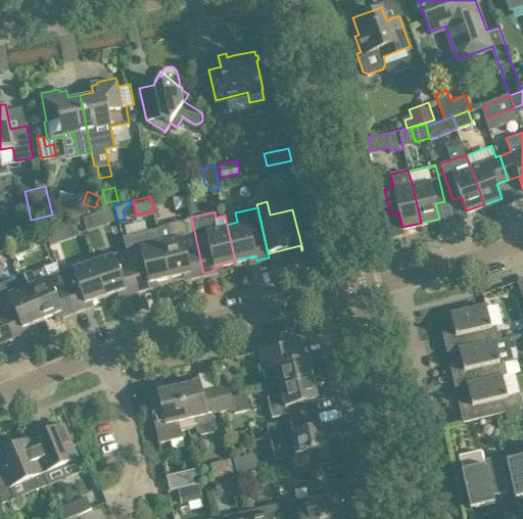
[(169,225),(158,228),(161,240),(160,240),(170,276),(189,271),(190,276),(203,273),(191,217),(168,222),(169,225)]
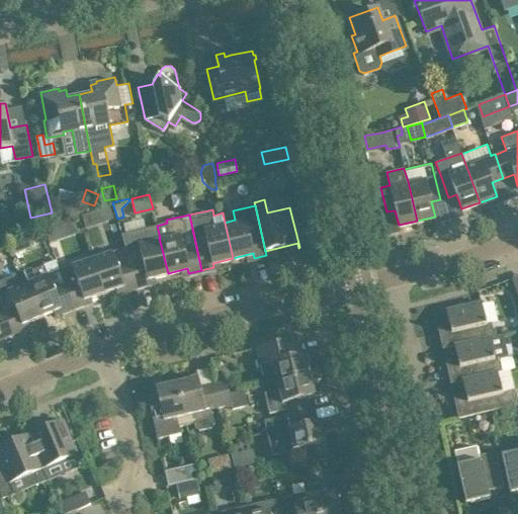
[(77,218),(59,221),(61,233),(79,230),(77,218)]
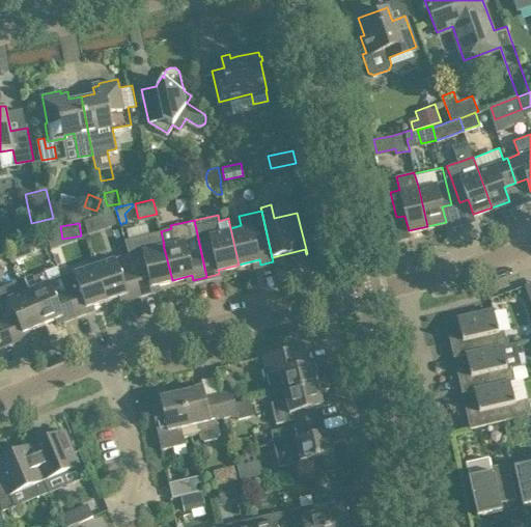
[(56,227),(46,231),(51,246),(61,243),(56,227)]
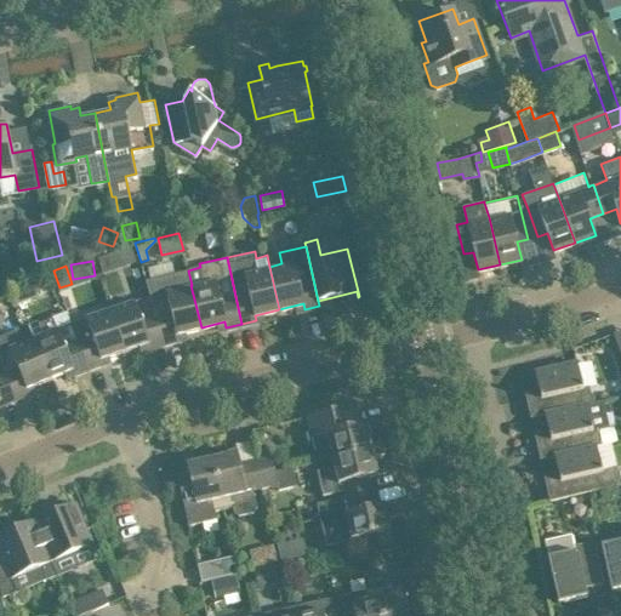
[(151,295),(149,295),(164,343),(178,338),(177,332),(201,328),(191,285),(192,285),(188,271),(188,268),(146,279),(151,295)]
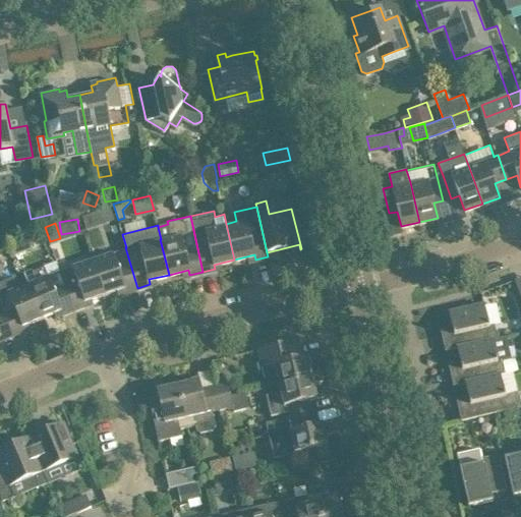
[(27,236),(12,242),(16,251),(32,245),(27,236)]
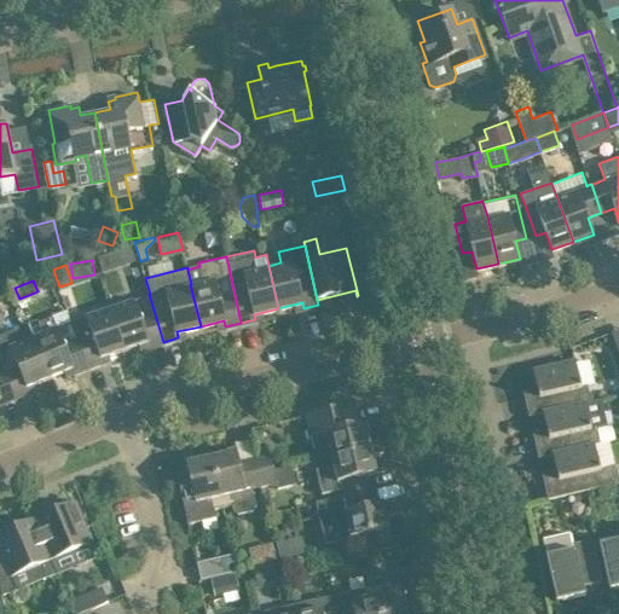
[(149,294),(110,306),(125,348),(146,340),(149,346),(163,342),(149,294)]
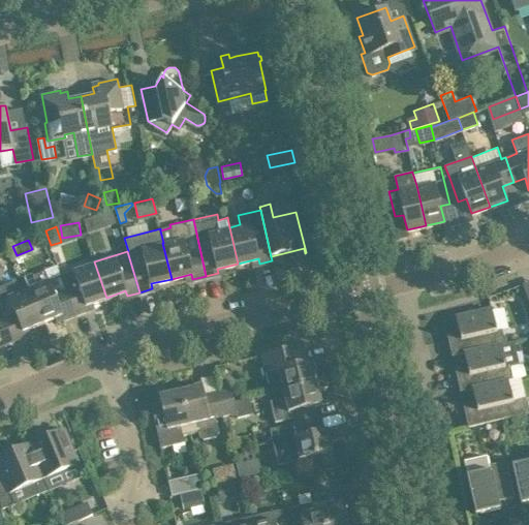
[(72,269),(60,273),(75,313),(88,309),(86,304),(106,298),(94,261),(72,269)]
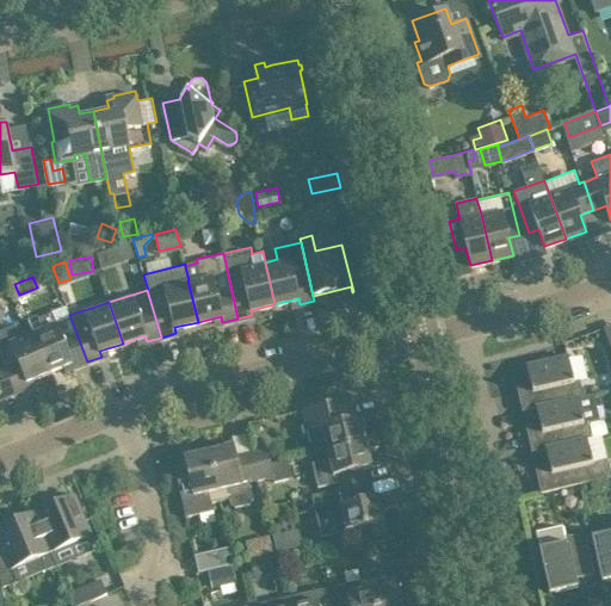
[(44,326),(32,332),(49,371),(71,362),(73,368),(87,362),(69,315),(66,304),(51,309),(51,311),(39,316),(44,326)]
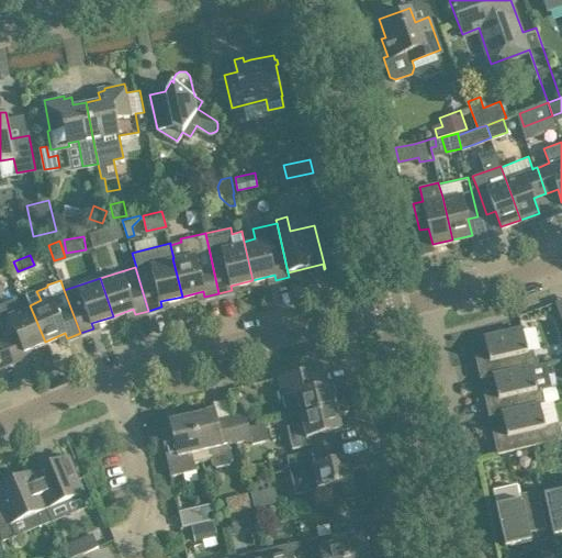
[(0,315),(6,330),(1,331),(13,360),(25,356),(23,350),(45,342),(30,305),(18,310),(13,297),(0,302),(0,315)]
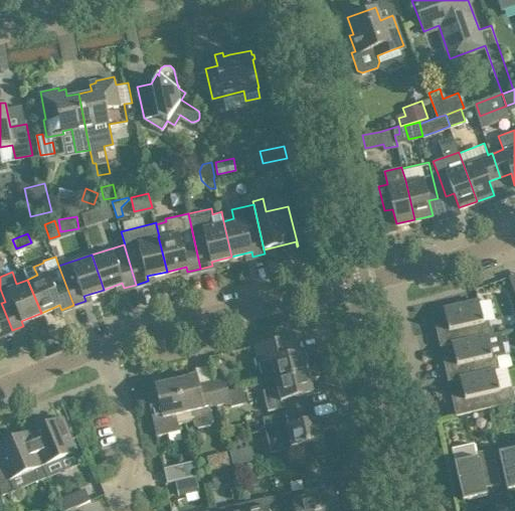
[(440,345),(452,342),(492,333),(489,319),(484,320),(479,298),(444,307),(447,320),(435,323),(440,345)]
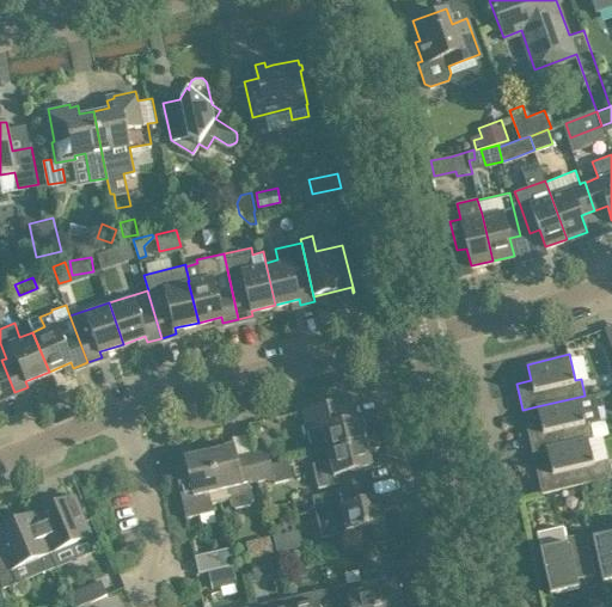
[(0,397),(0,398),(14,392),(1,360),(0,357),(0,397)]
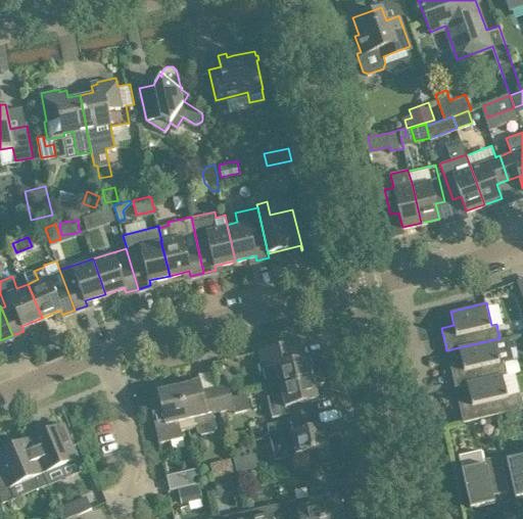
[(455,385),(467,382),(508,373),(505,361),(513,359),(508,336),(500,338),(459,347),(462,360),(449,363),(455,385)]
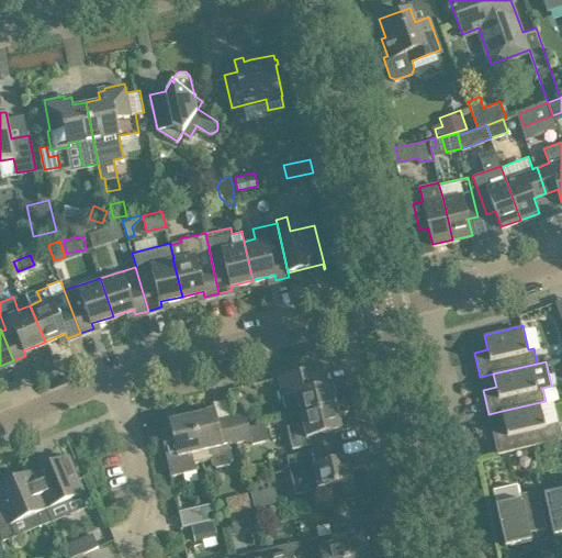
[(291,413),(291,415),(337,404),(332,382),(336,382),(335,380),(305,388),(303,375),(279,380),(288,414),(291,413)]
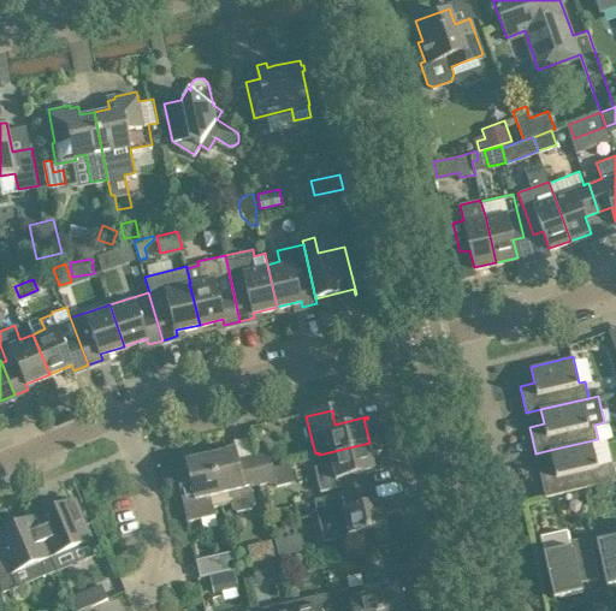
[(598,439),(550,450),(552,466),(539,468),(545,494),(608,480),(615,476),(615,473),(606,437),(598,439)]
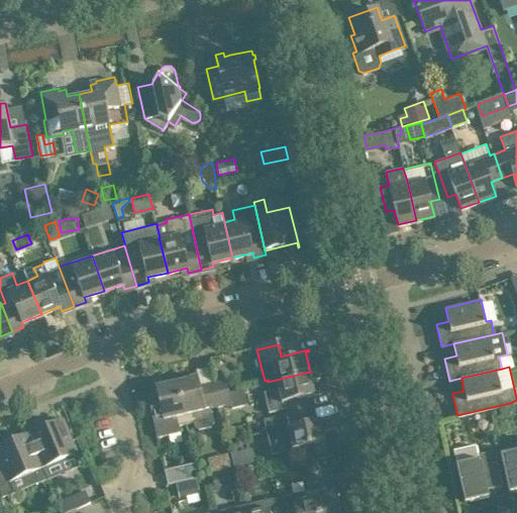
[(197,376),(177,380),(186,422),(194,420),(195,425),(199,427),(211,424),(213,420),(210,406),(217,404),(212,381),(200,384),(197,372),(196,372),(197,376)]
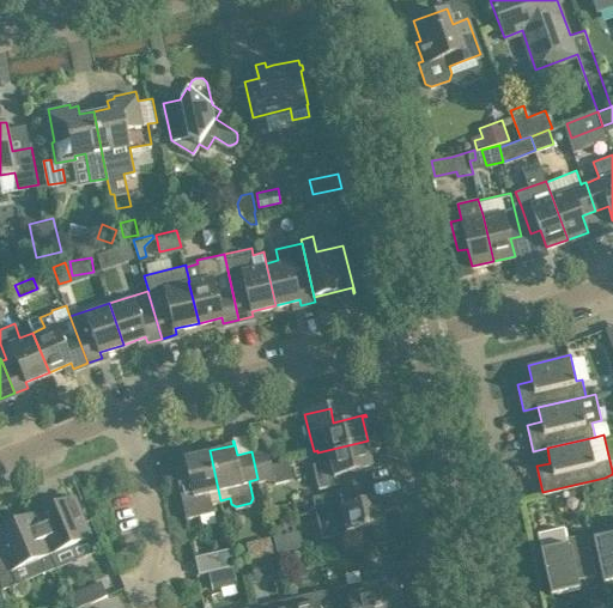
[(337,482),(339,488),(366,484),(363,468),(382,464),(378,451),(370,454),(368,441),(317,453),(320,461),(313,462),(319,486),(337,482)]
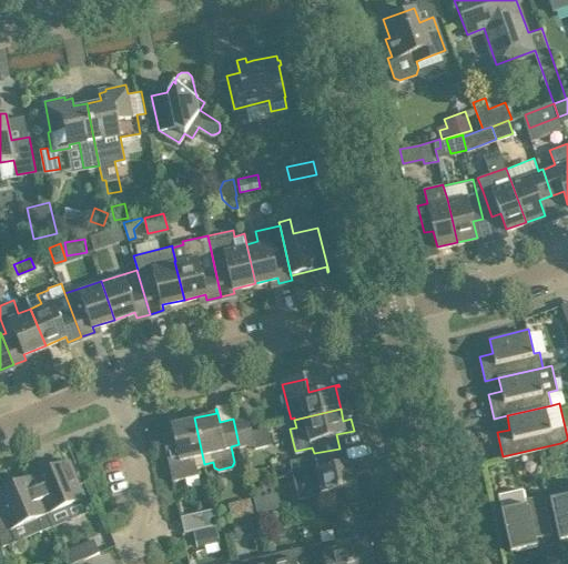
[(247,415),(233,419),(239,444),(254,441),(247,415)]
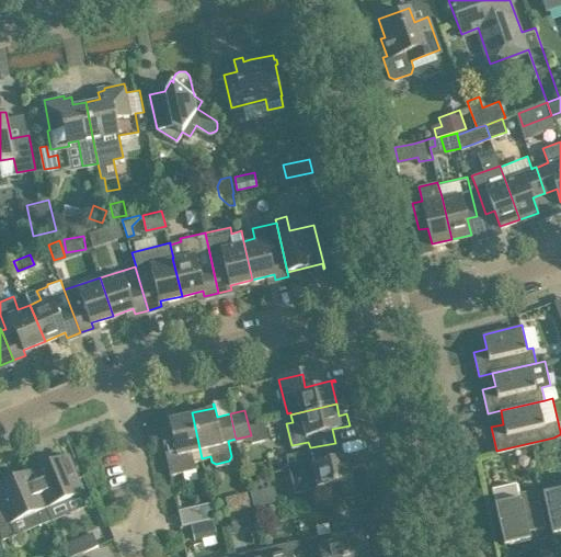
[(202,458),(192,412),(170,418),(169,415),(168,415),(170,427),(159,429),(170,474),(196,467),(194,461),(202,458)]
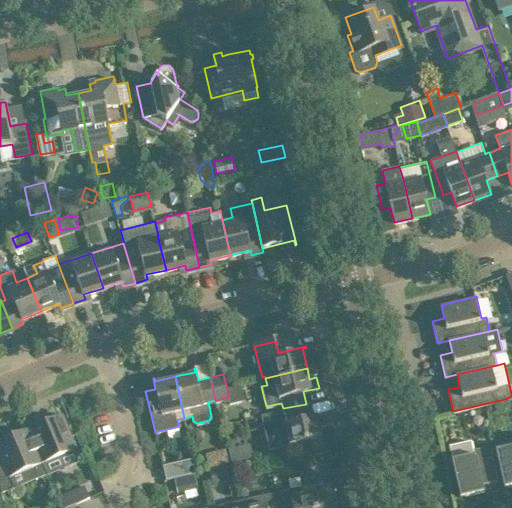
[(306,404),(283,408),(261,413),(269,448),(322,436),(320,425),(327,423),(324,412),(309,416),(306,404)]
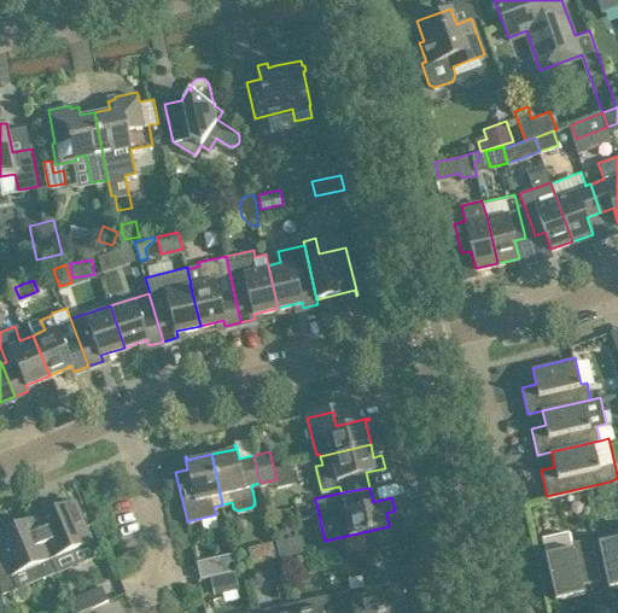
[(75,498),(34,515),(52,556),(92,539),(75,498)]
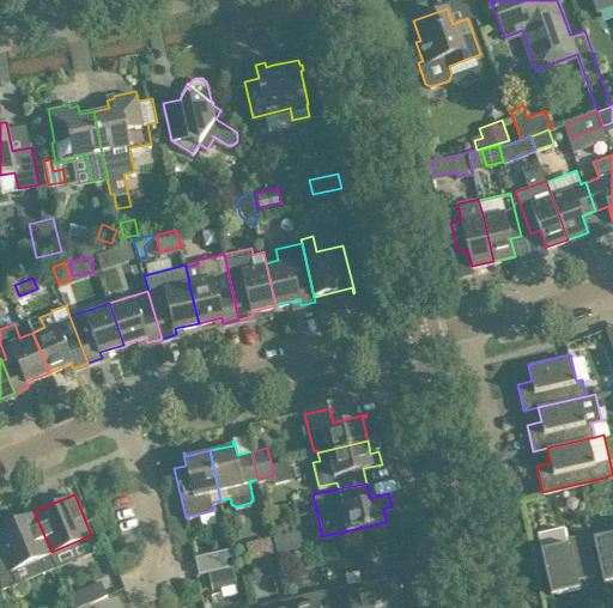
[(0,543),(2,549),(0,549),(0,581),(2,588),(56,565),(52,552),(34,511),(0,524),(0,543)]
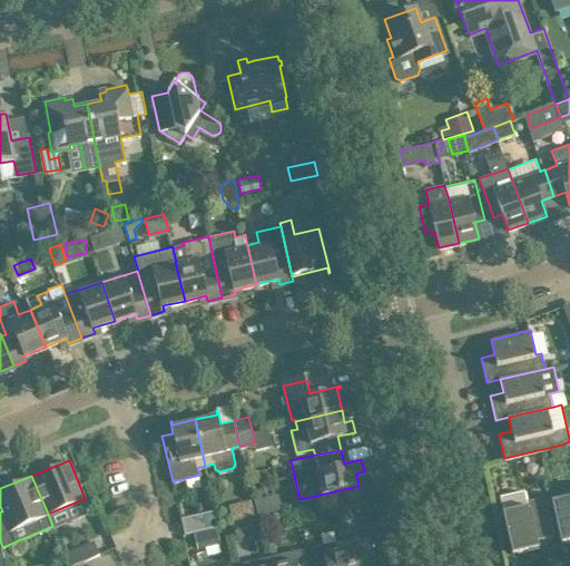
[(499,495),(512,552),(539,546),(537,538),(554,534),(546,495),(527,499),(524,489),(499,495)]
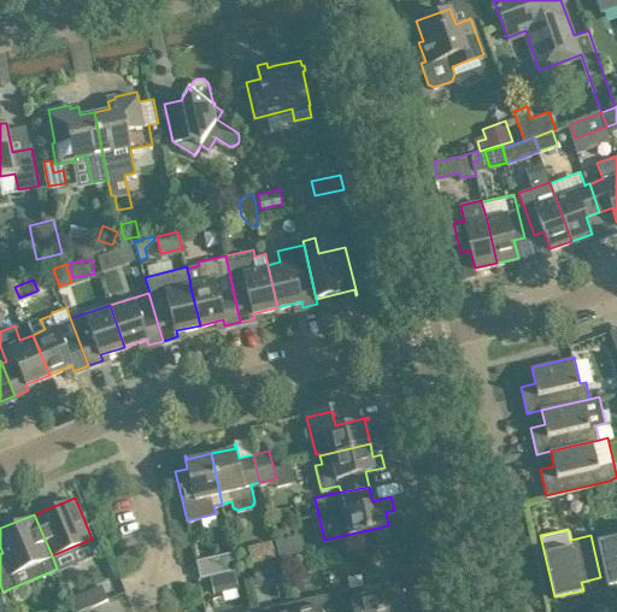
[(297,551),(293,534),(291,535),(275,539),(280,554),(294,552),(297,551)]
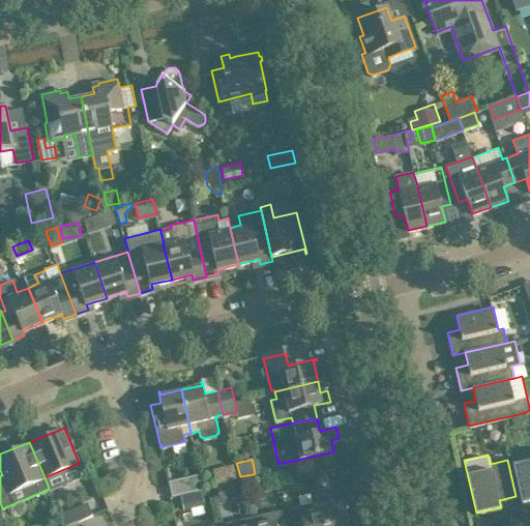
[(529,460),(512,464),(517,483),(522,502),(529,500),(529,460)]
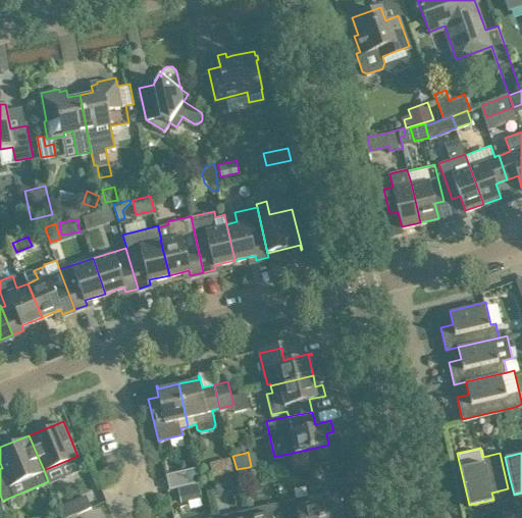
[(197,466),(173,471),(176,485),(177,485),(188,482),(200,480),(197,466)]
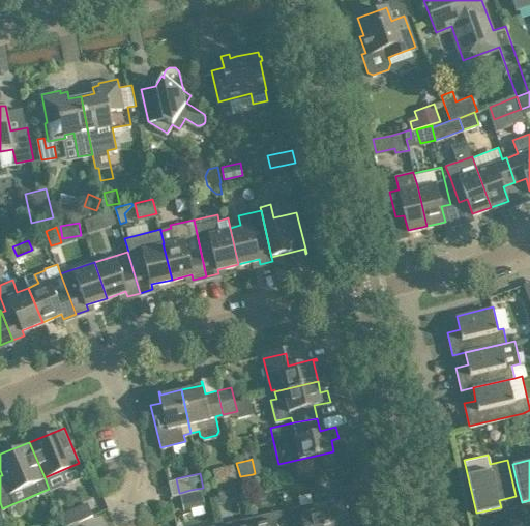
[(213,486),(210,491),(211,498),(217,502),(224,500),(228,495),(227,488),(221,484),(213,486)]
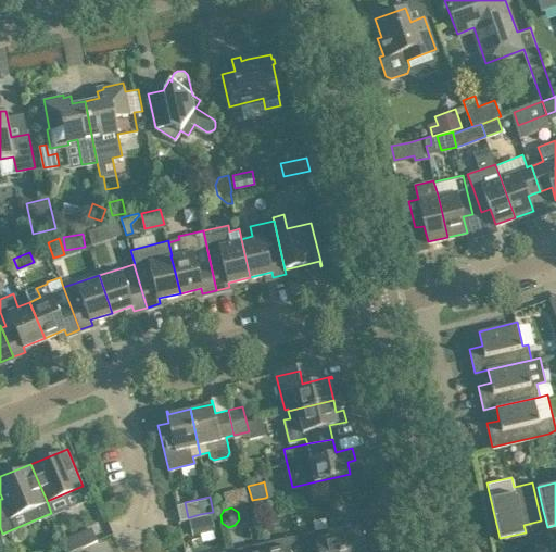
[(381,551),(373,511),(336,519),(337,525),(342,551),(381,551)]
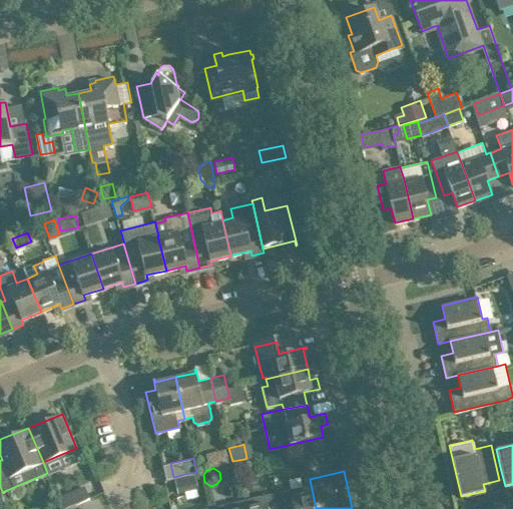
[(184,474),(174,477),(177,491),(187,488),(184,474)]
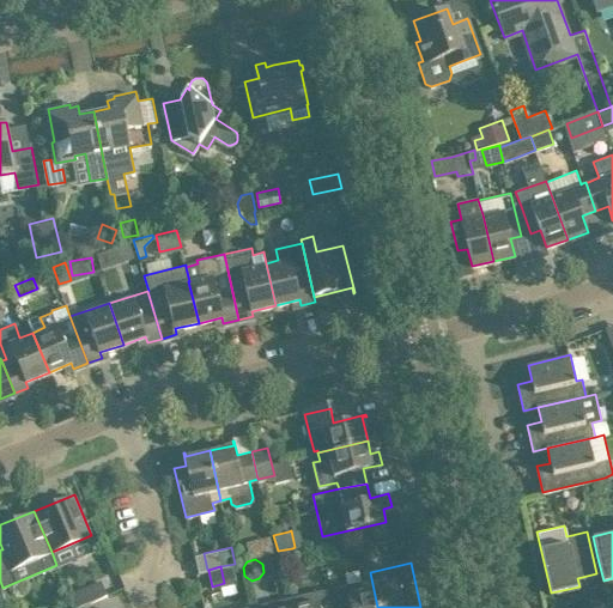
[(338,596),(333,597),(335,607),(377,607),(371,578),(335,585),(338,596)]
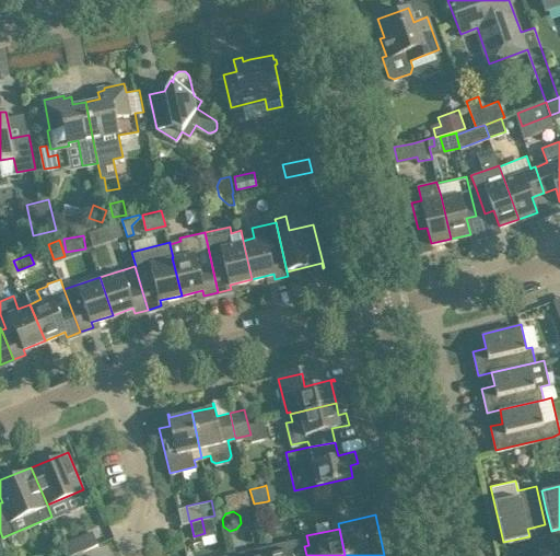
[(62,542),(68,555),(98,543),(93,530),(62,542)]
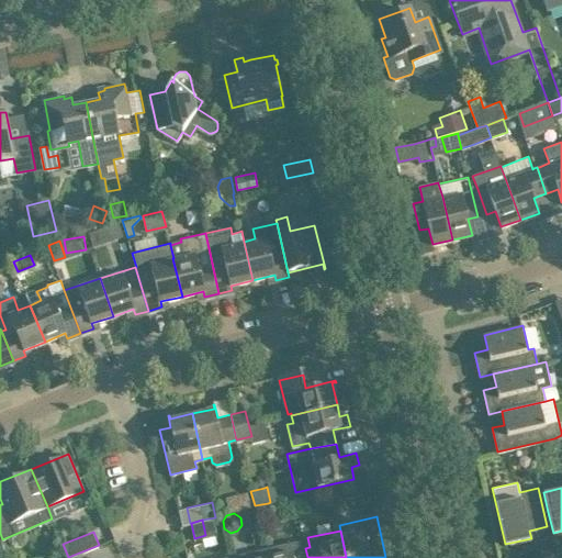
[(299,539),(267,547),(269,557),(307,557),(305,548),(301,549),(299,539)]
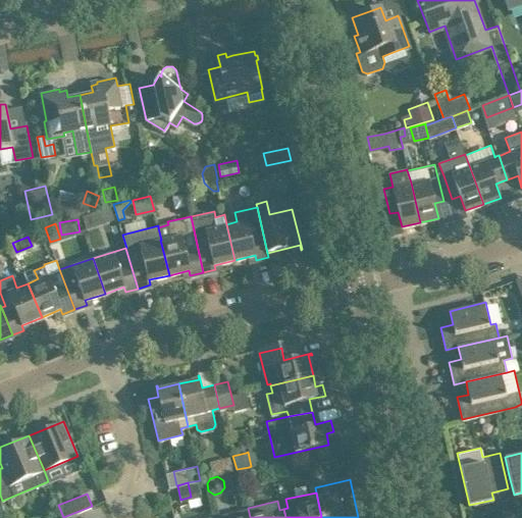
[(214,516),(214,517),(250,517),(248,508),(214,516)]
